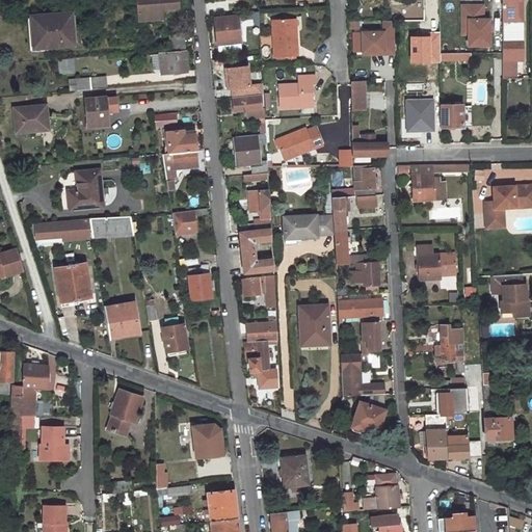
[(179,0),(138,0),(141,22),(153,21),(151,9),(163,8),(181,7),(179,0)]
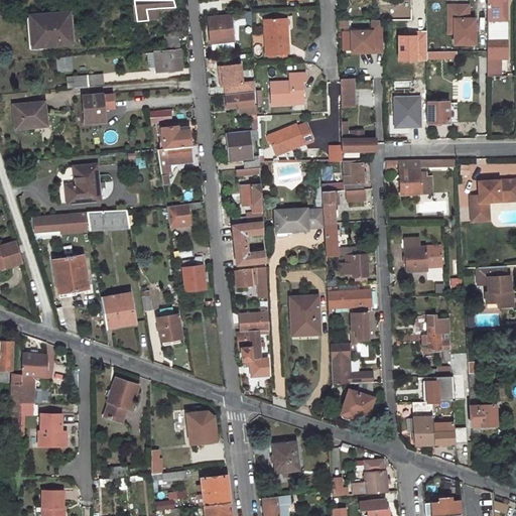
[(488,0),(488,75),(502,75),(502,65),(497,65),(496,61),(499,61),(499,57),(508,57),(508,20),(503,20),(503,0),(488,0)]
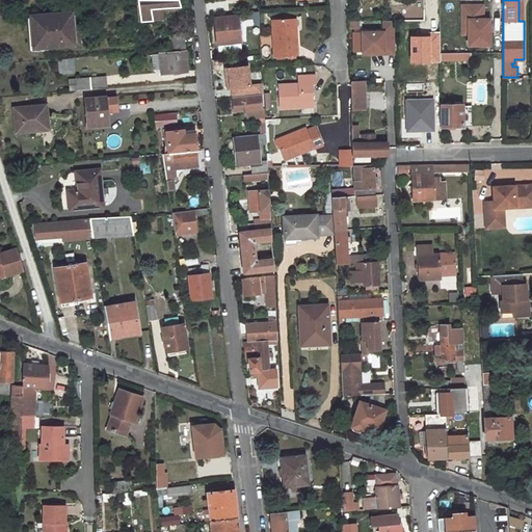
[(484,18),(484,3),(459,3),(460,36),(466,36),(467,47),(490,47),(490,18),(484,18)]
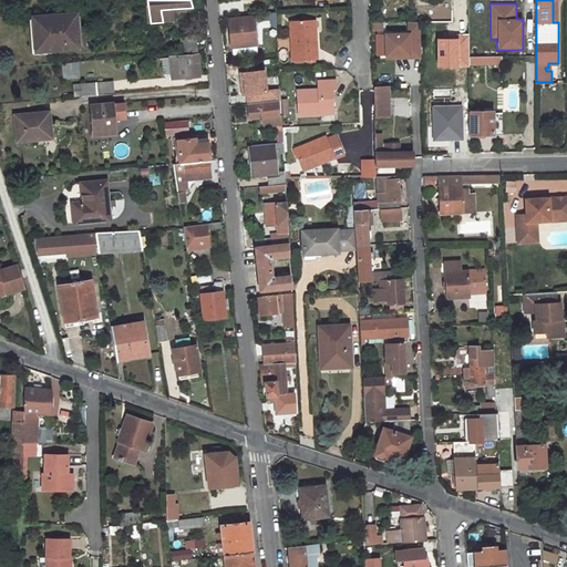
[(276,6),(263,7),(264,14),(276,13),(276,6)]
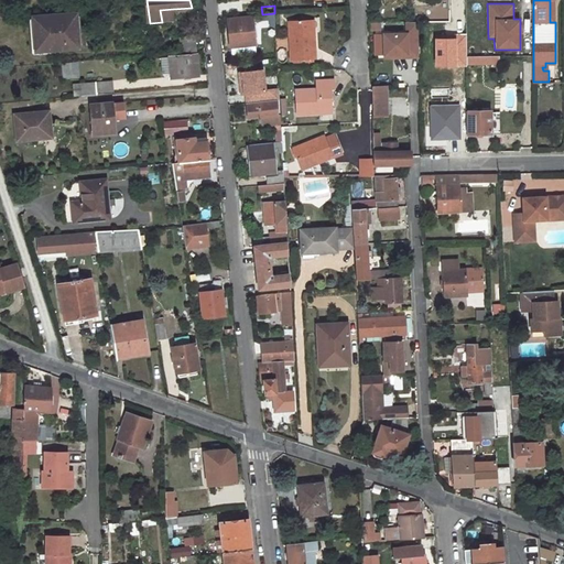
[(173,9),(160,10),(162,22),(174,21),(173,9)]
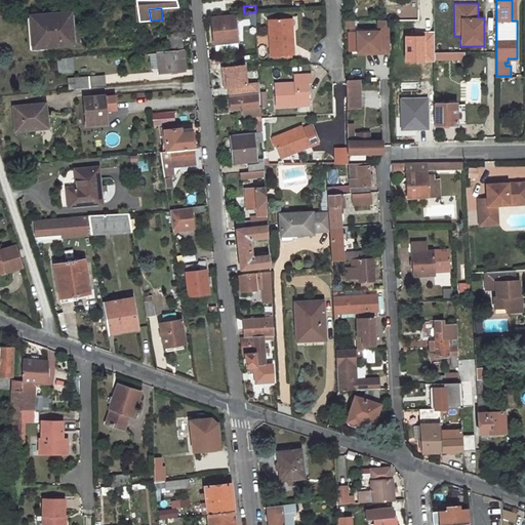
[(71,11),(32,14),(35,44),(73,41),(71,11)]
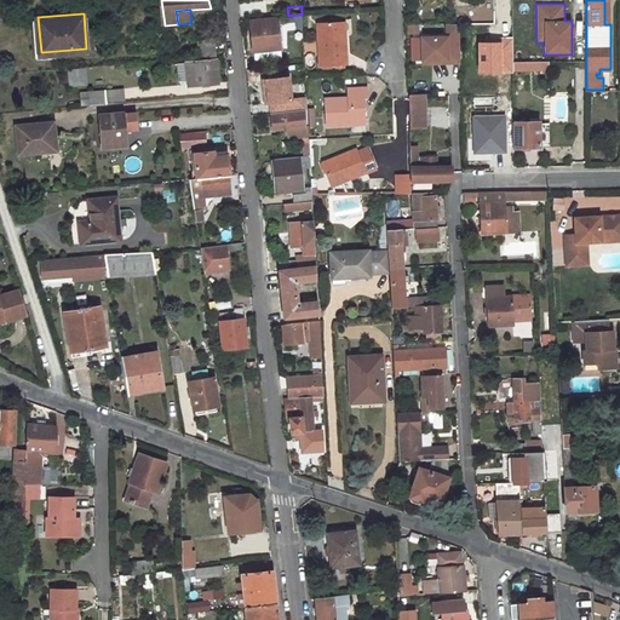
[(288,16),(276,17),(276,19),(250,22),(253,52),(280,50),(277,24),(302,22),(302,15),(288,16)]
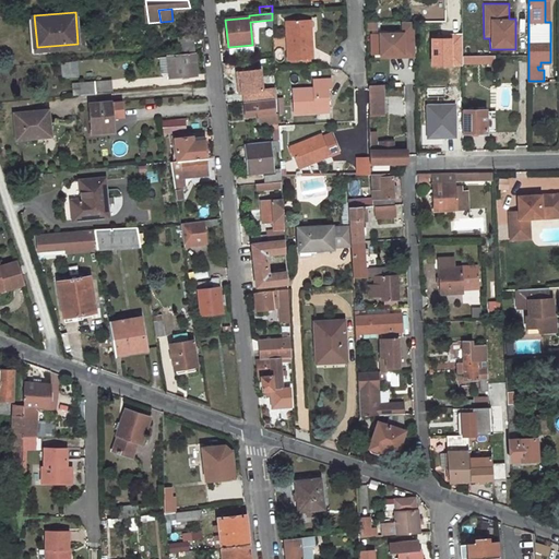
[(306,19),(285,21),(287,59),(311,57),(310,32),(306,32),(306,19)]
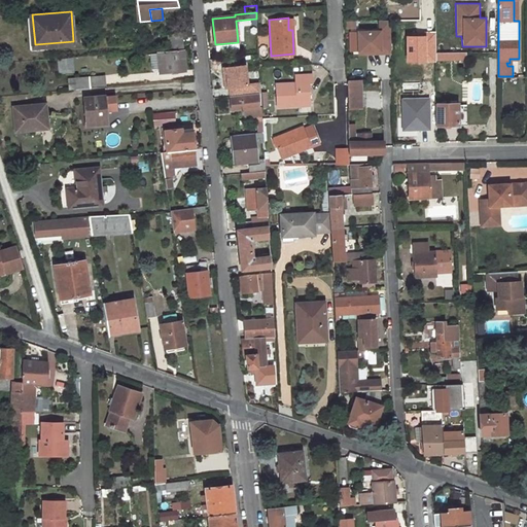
[(348,30),(349,55),(391,54),(390,21),(376,21),(377,29),(348,30)]
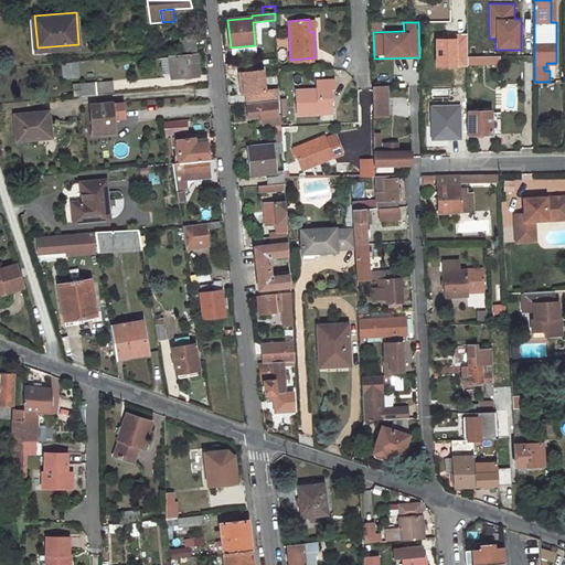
[(195,36),(179,38),(180,53),(196,52),(195,36)]
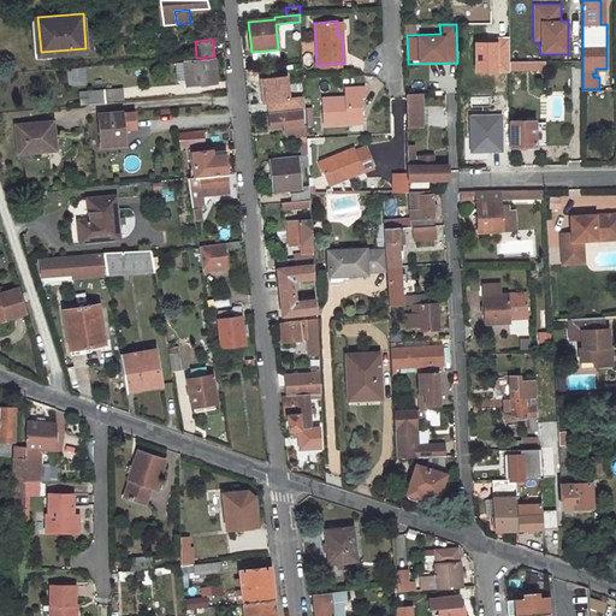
[(215,60),(185,64),(188,87),(218,83),(215,60)]
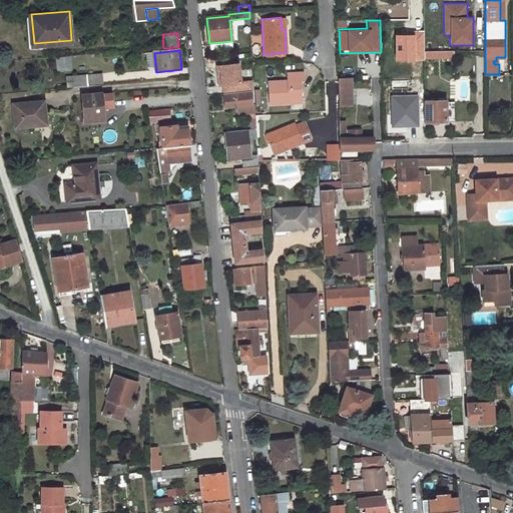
[(455,50),(424,51),(424,59),(455,59),(455,50)]
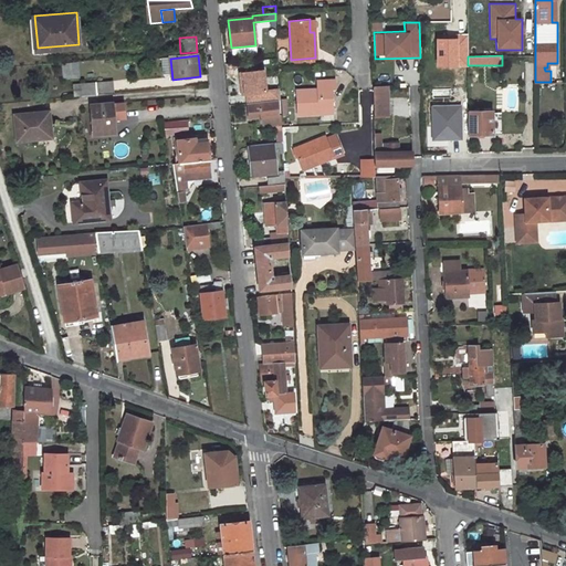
[(86,60),(72,61),(73,76),(87,75),(86,60)]
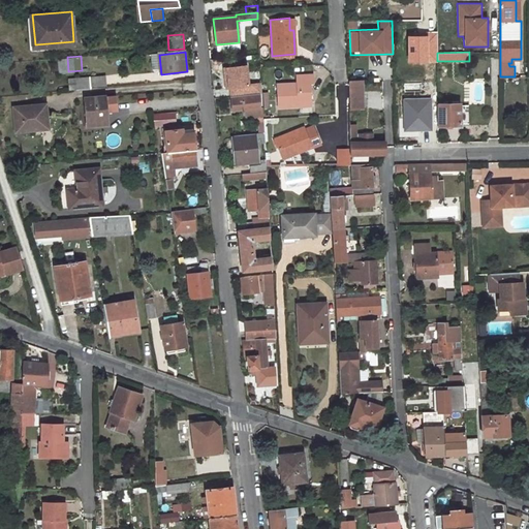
[(298,84),(278,84),(279,106),(300,106),(300,102),(312,102),(311,84),(314,84),(314,75),(298,75),(298,84)]
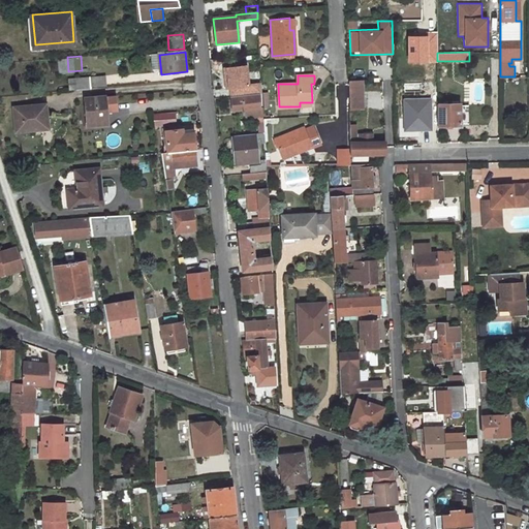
[(105,76),(76,80),(78,89),(106,86),(105,76)]
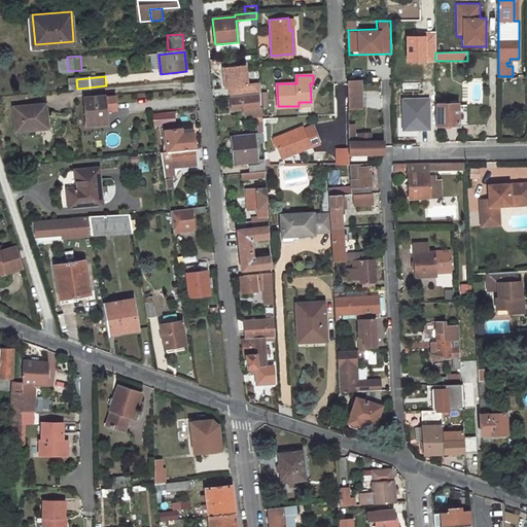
[(362,79),(347,79),(347,108),(361,108),(362,79)]
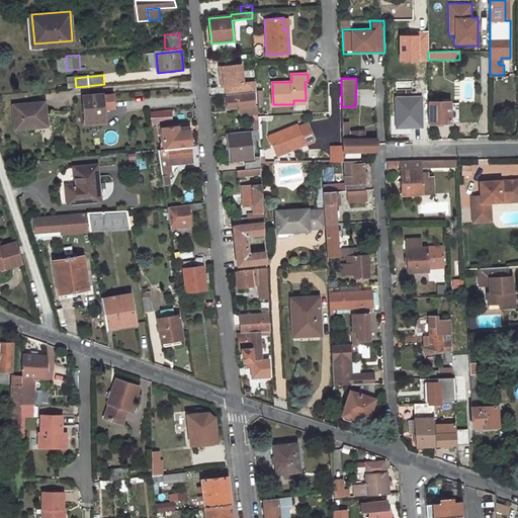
[(256,83),(242,85),(243,93),(254,92),(257,92),(256,83)]
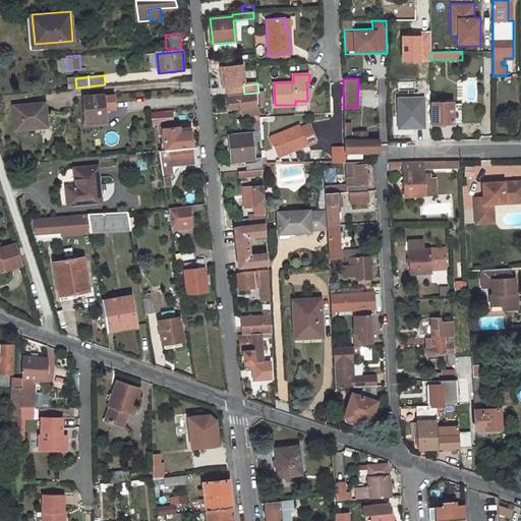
[(243,85),(226,88),(227,96),(244,94),(243,85)]
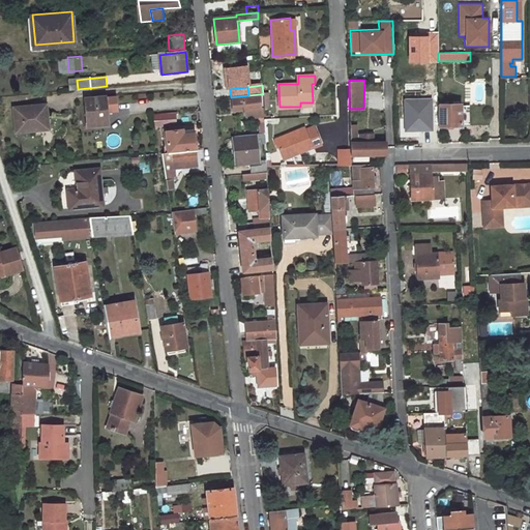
[(248,95),(231,97),(232,112),(245,111),(245,120),(257,119),(257,124),(264,124),(263,109),(261,109),(260,94),(248,95)]
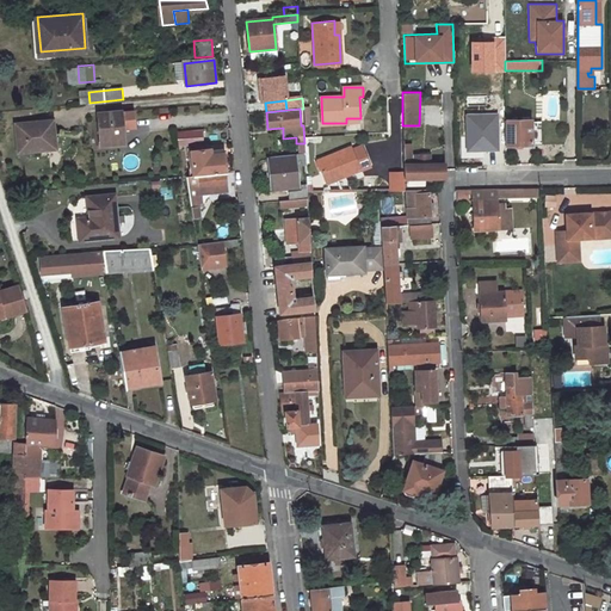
[(133,110),(99,113),(102,141),(109,140),(123,137),(122,128),(135,127),(133,110)]
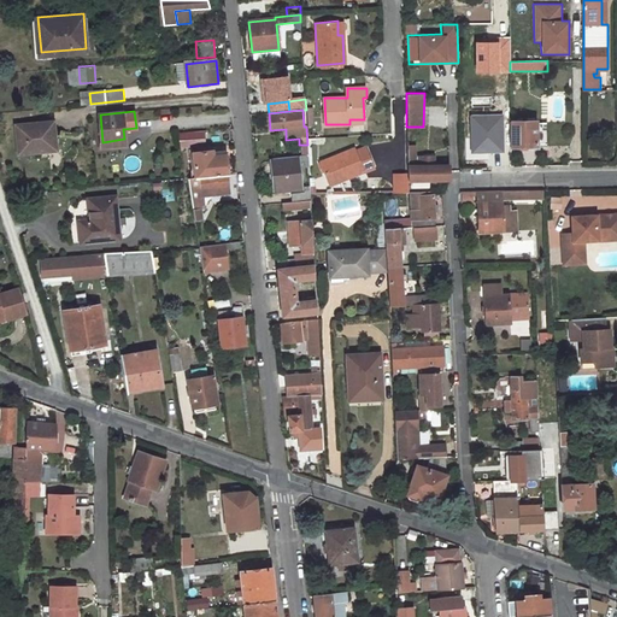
[(54,121),(16,124),(19,154),(58,150),(54,121)]
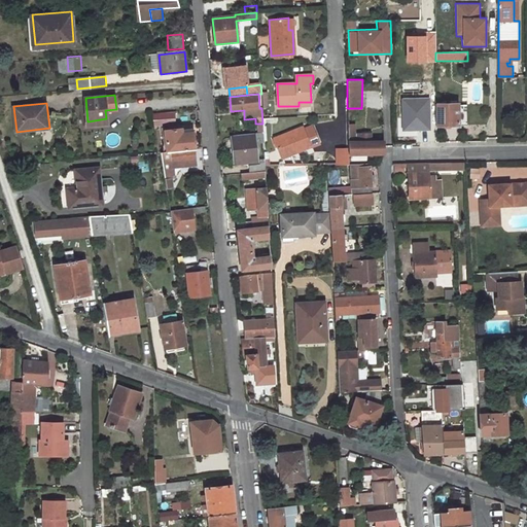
[(457,105),(435,105),(435,126),(458,126),(457,105)]
